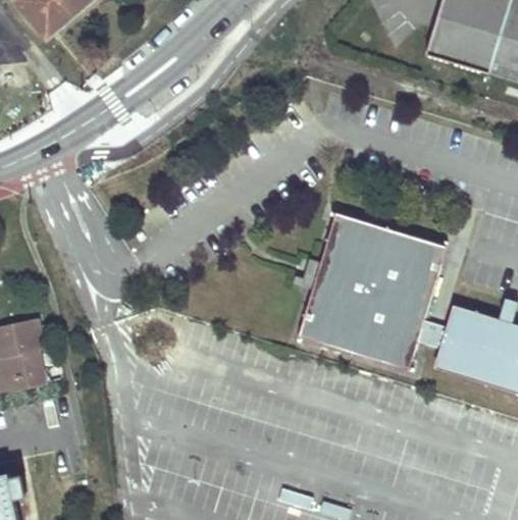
[(14,0),(39,29),(54,15),(59,21),(85,0),(14,0)]
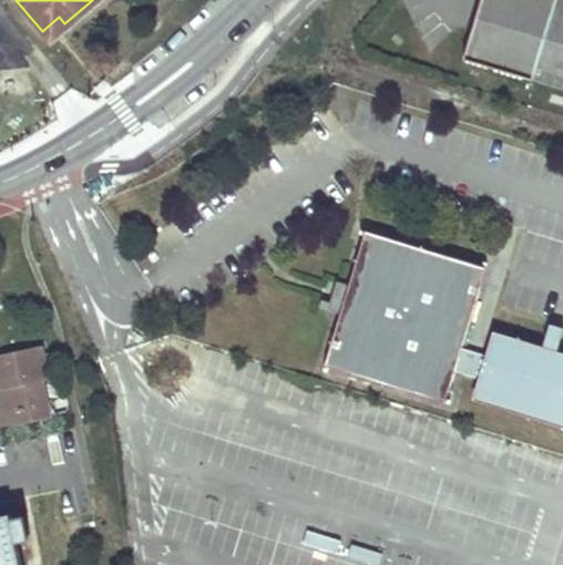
[(478,0),(461,58),(562,88),(562,0),(478,0)]
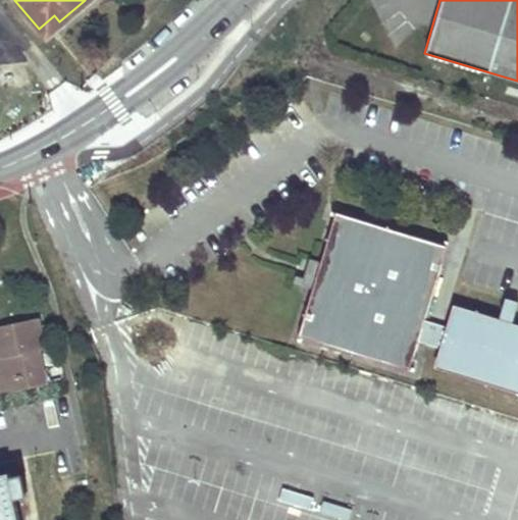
[(44,35),(59,21),(54,15),(39,29),(44,35)]
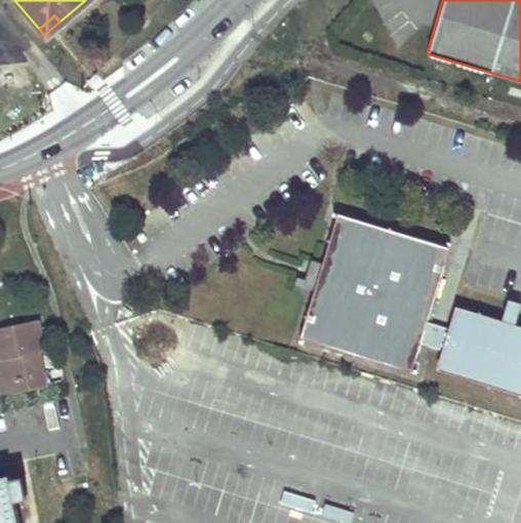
[(335,214),(299,339),(410,372),(418,345),(424,329),(426,322),(447,247),(335,214)]
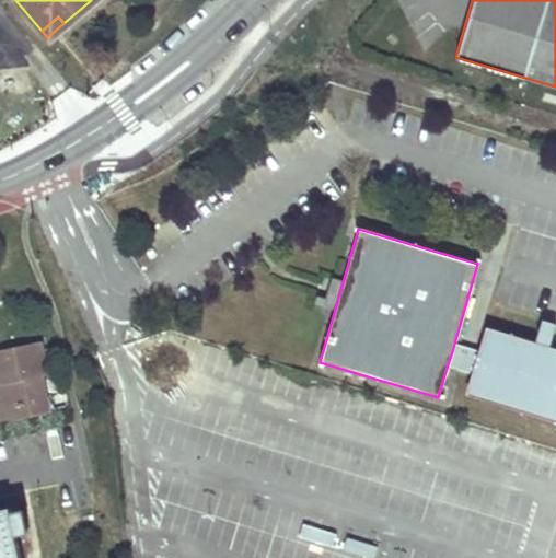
[(555,323),(542,320),(535,344),(547,347),(555,323)]
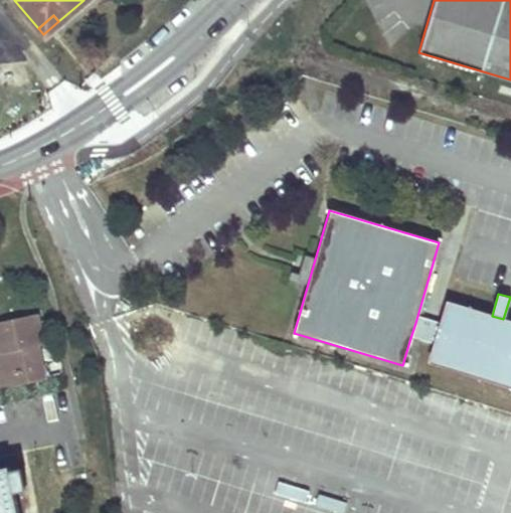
[(415,323),(410,338),(435,345),(430,362),(510,385),(510,321),(503,319),(492,316),(448,303),(442,323),(440,330),(415,323)]
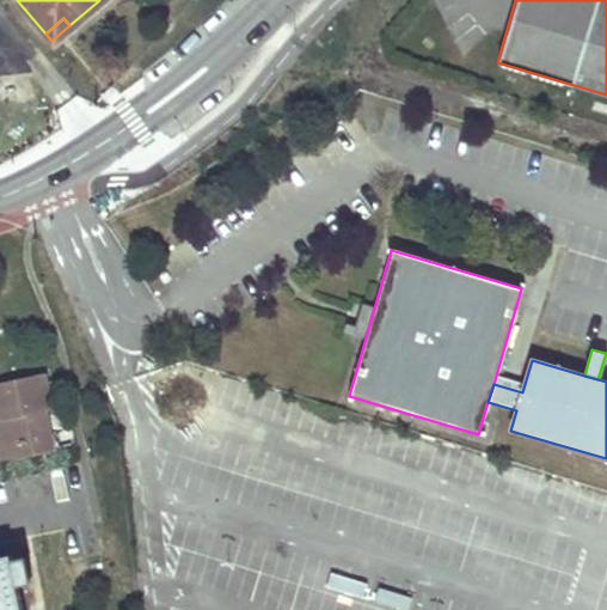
[(0,426),(4,443),(0,443),(0,459),(53,450),(43,410),(51,408),(43,373),(0,380),(0,426)]
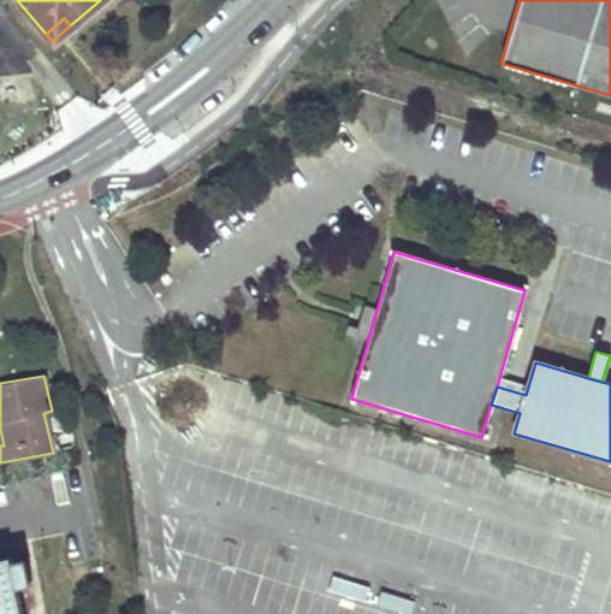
[(528,387),(499,378),(497,387),(526,395),(528,387)]
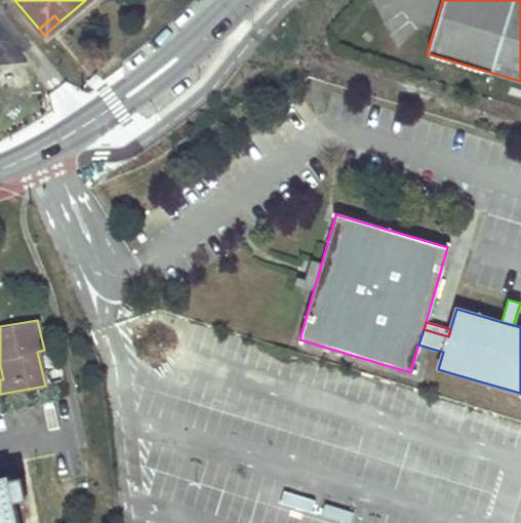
[(0,522),(16,522),(5,474),(0,475),(0,522)]
